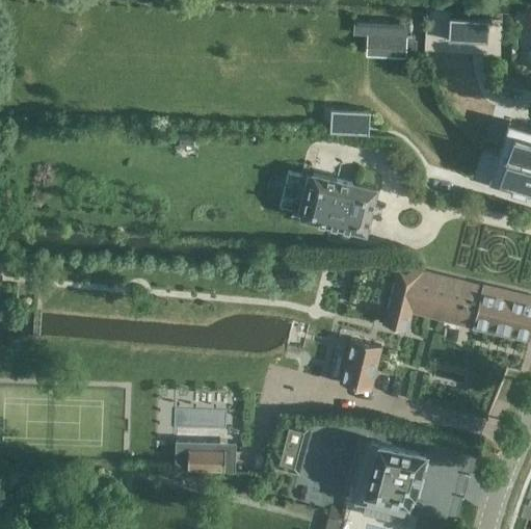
[(451,20),(449,45),(488,47),(490,22),(451,20)]
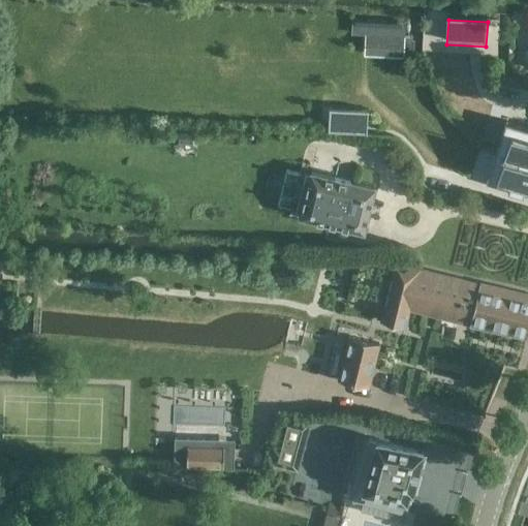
[(366,54),(404,56),(404,55),(414,56),(414,43),(404,42),(405,40),(392,40),(393,26),(379,25),(379,39),(367,39),(366,54)]
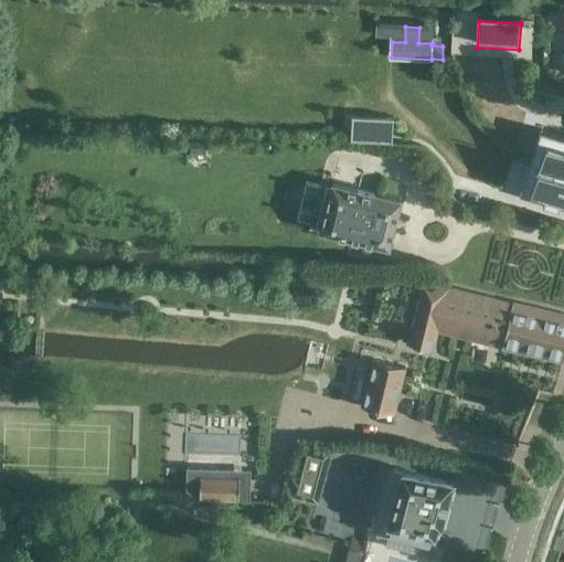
[(365,119),(353,118),(353,125),(352,145),(393,147),(394,120),(365,119)]
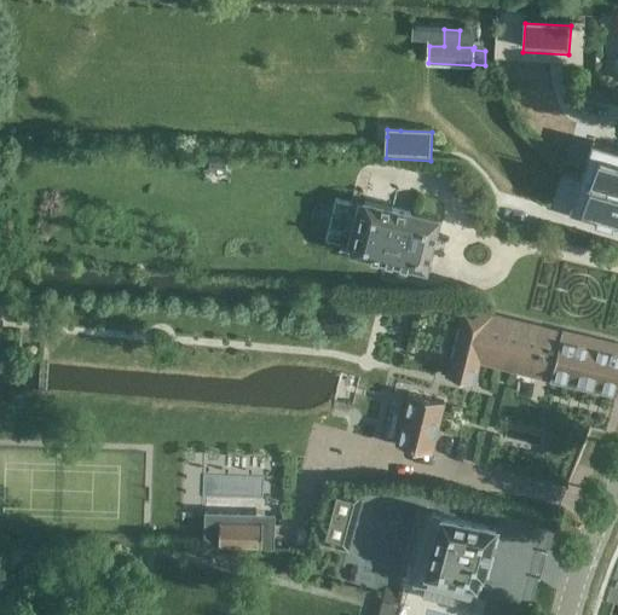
[(566,161),(584,168),(594,141),(576,134),(566,161)]
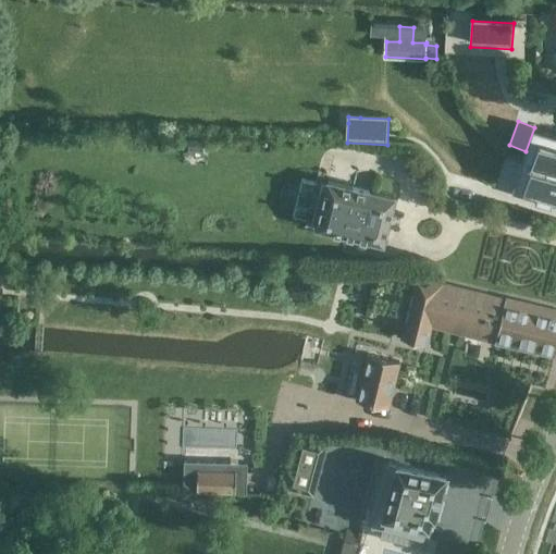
[(526,155),(524,159),(554,169),(553,173),(555,174),(555,137),(533,131),(526,155)]
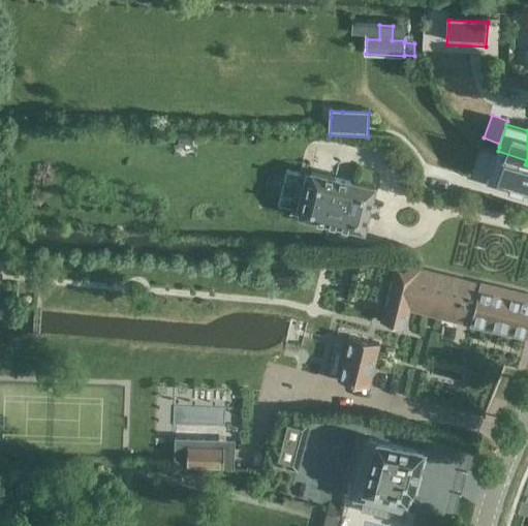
[(177,135),(177,149),(197,150),(198,136),(177,135)]
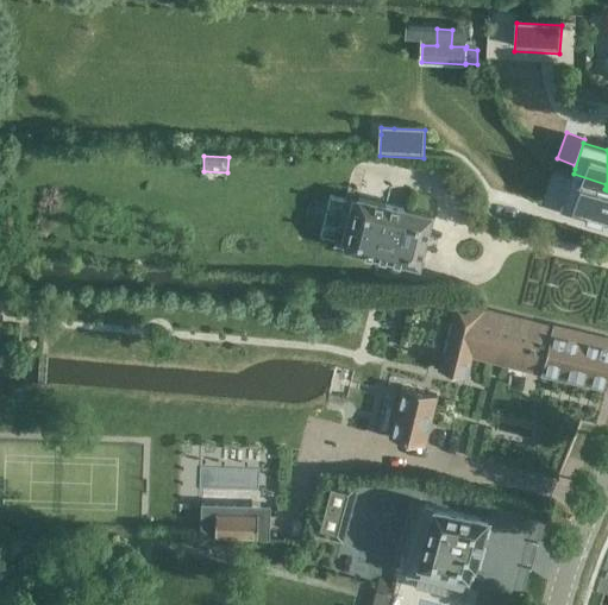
[(571,180),(561,215),(603,228),(607,220),(607,190),(605,189),(606,184),(574,174),(571,180)]
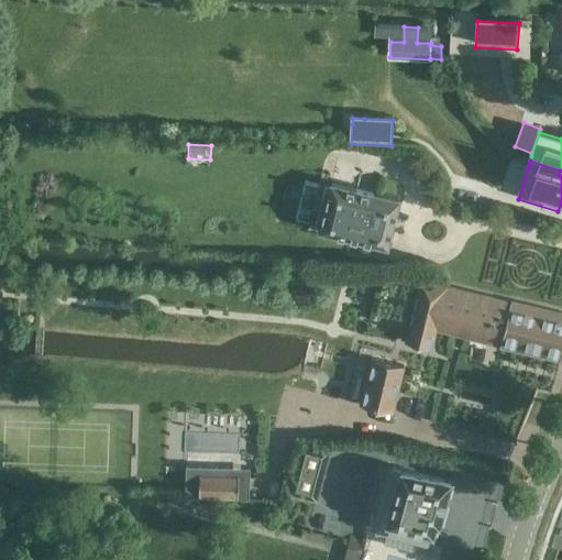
[(306,185),(297,222),(321,228),(320,233),(345,239),(388,250),(400,202),(374,196),(363,194),(357,191),(332,186),(331,190),(306,185)]
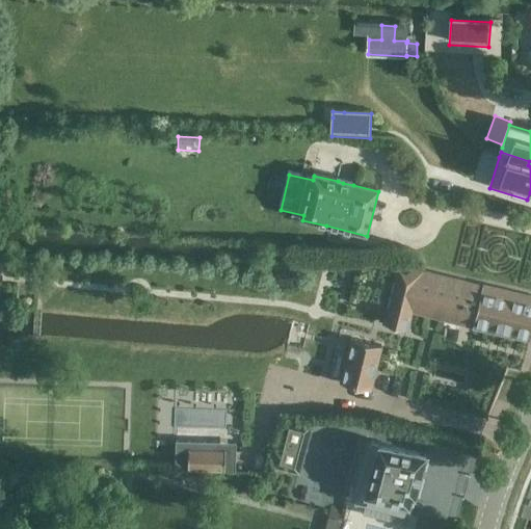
[(413,315),(530,344),(530,299),(483,288),(483,289),(398,268),(383,326),(408,332),(413,315)]
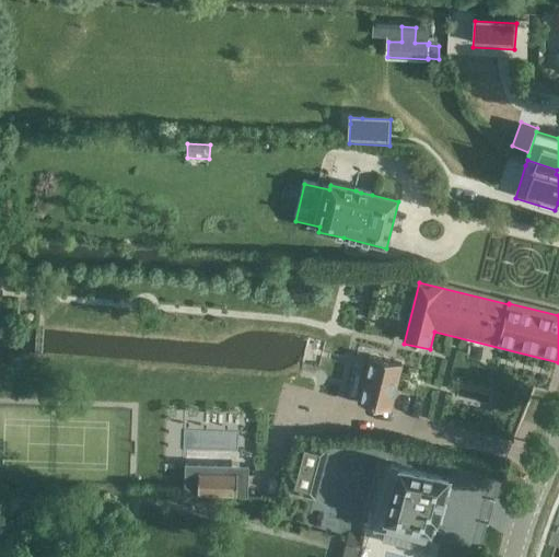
[(391,414),(403,367),(371,359),(359,406),(391,414)]
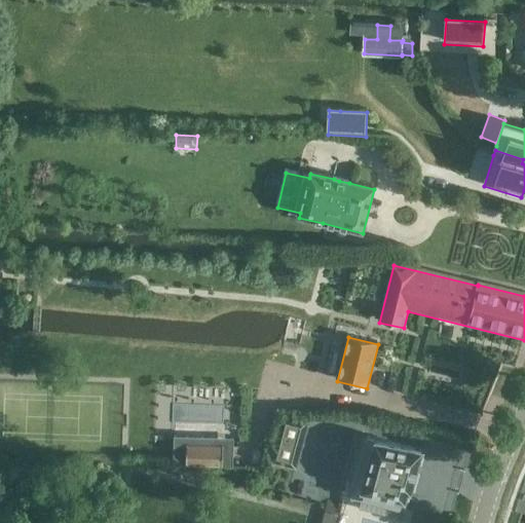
[(296,470),(309,422),(283,415),(270,462),(296,470)]
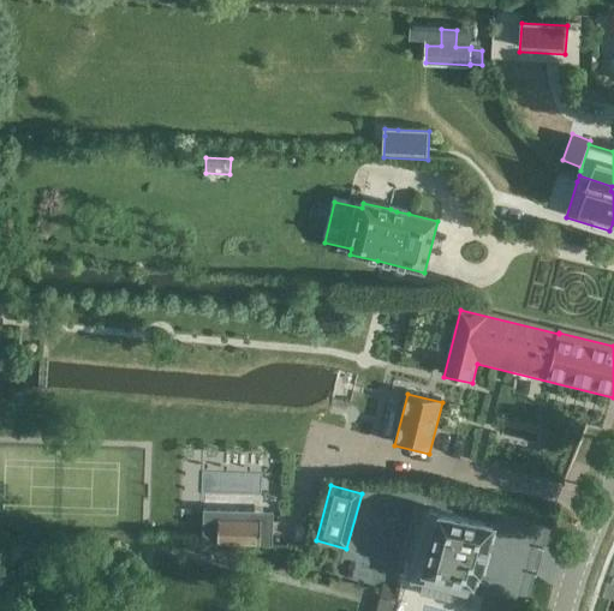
[(430,511),(412,583),(471,599),(477,575),(481,576),(493,528),(430,511)]
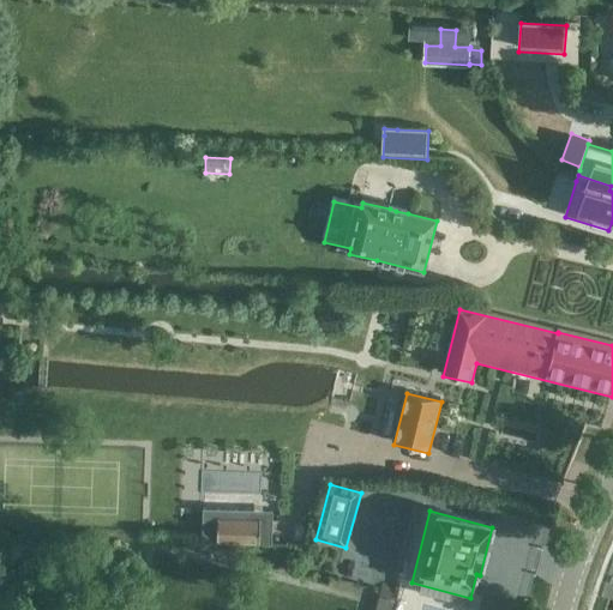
[(218,520),(217,545),(262,547),(262,521),(218,520)]
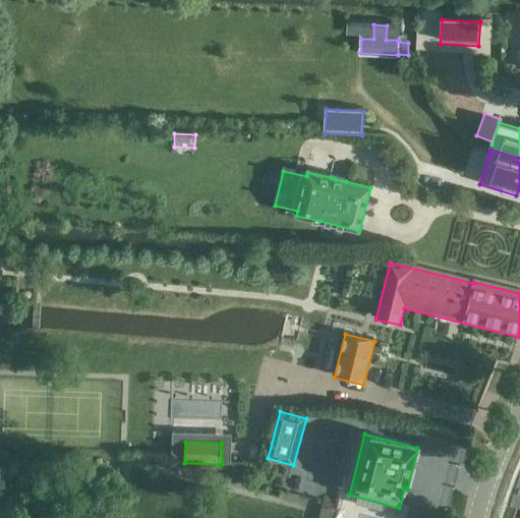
[(334,517),(336,505),(322,503),(320,517),(334,517)]
